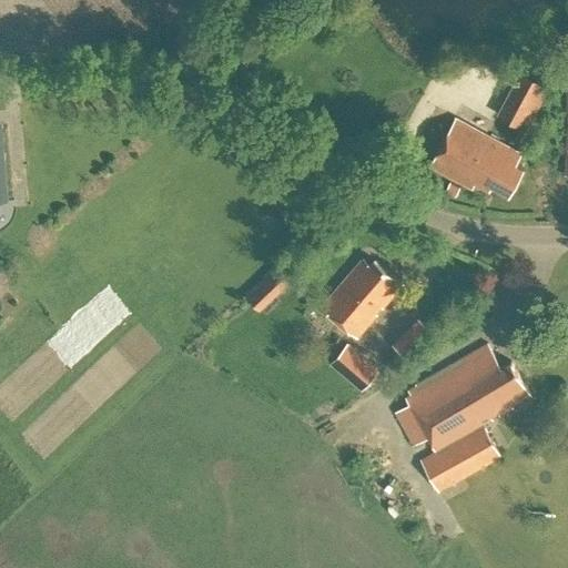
[(551,85),(521,70),(498,113),(528,129),(551,85)]
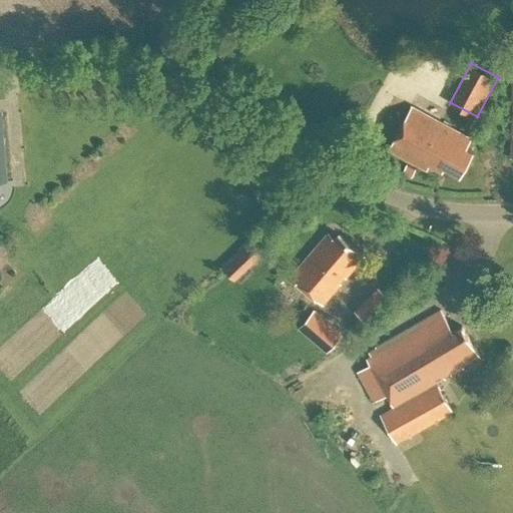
[(412,105),(388,149),(427,170),(430,164),(442,171),(444,167),(460,175),(473,151),(468,148),(473,138),(412,105)]
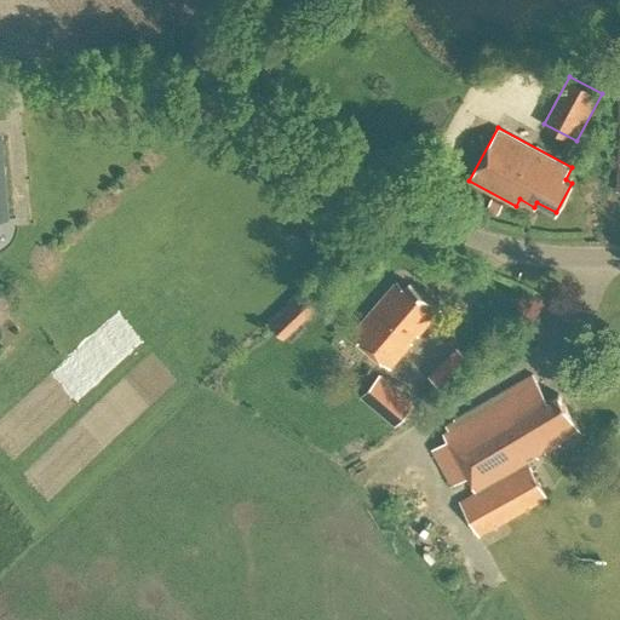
[(397,283),(352,334),(389,367),(438,310),(409,285),(405,291),(397,283)]
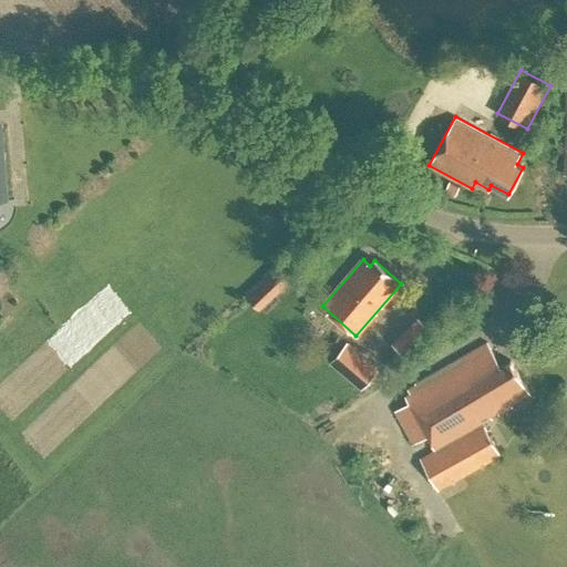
[(270,296),(287,277),(274,264),(256,282),(270,296)]
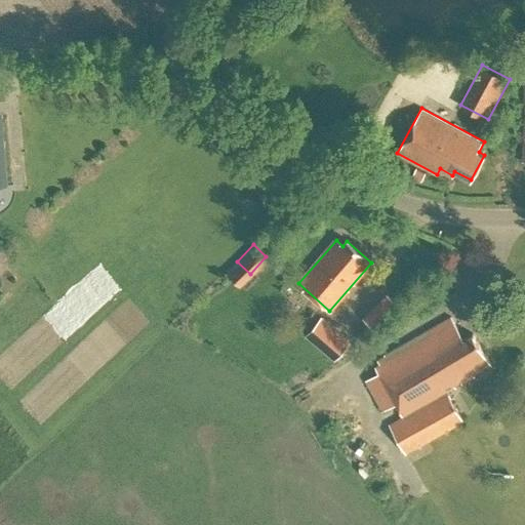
[(387,294),(363,318),(374,329),(398,305),(387,294)]
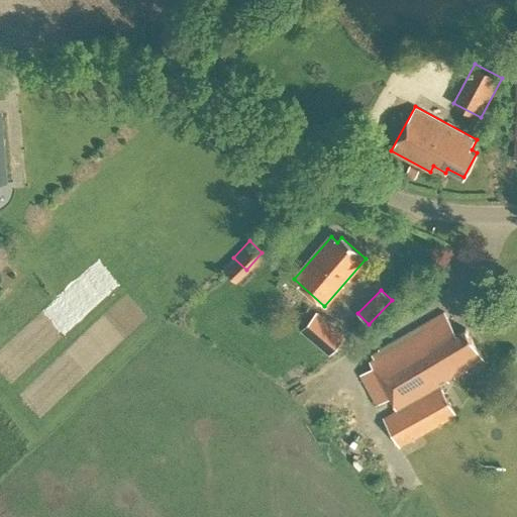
[(301,330),(330,354),(345,336),(317,312),(301,330)]
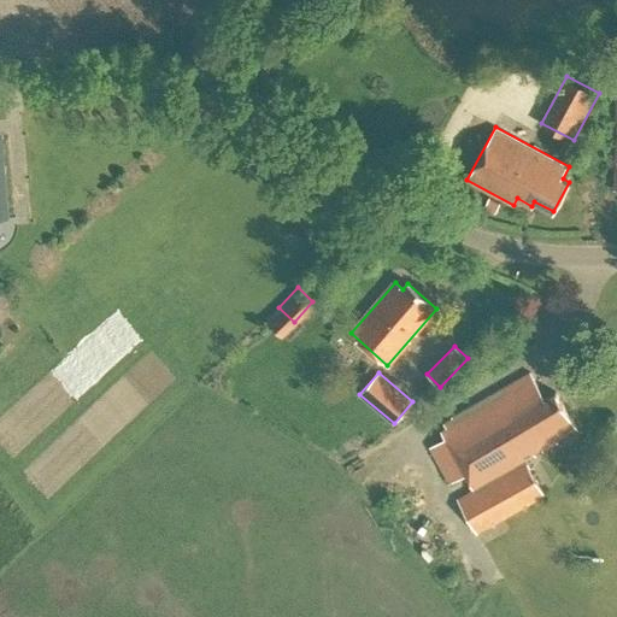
[(471,493),(457,500),(475,533),(542,495),(524,464),(535,458),(534,456),(556,444),(554,441),(575,430),(554,394),(542,400),(528,374),(447,419),(451,424),(438,432),(447,451),(434,458),(448,483),(462,476),(471,493)]
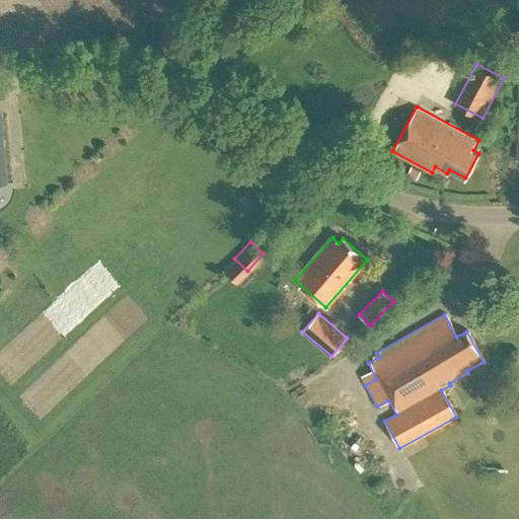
All buildings are outlined.
